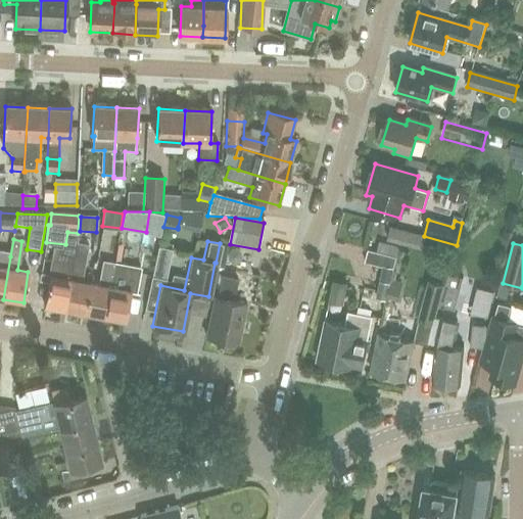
[(160,246),(151,276),(165,280),(175,250),(160,246)]
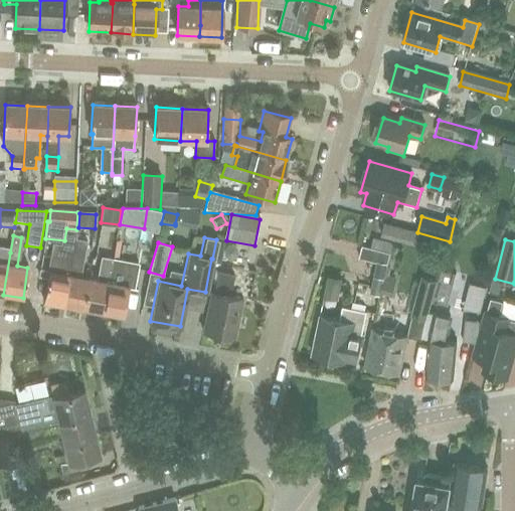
[(0,294),(3,295),(10,252),(0,250),(0,294)]
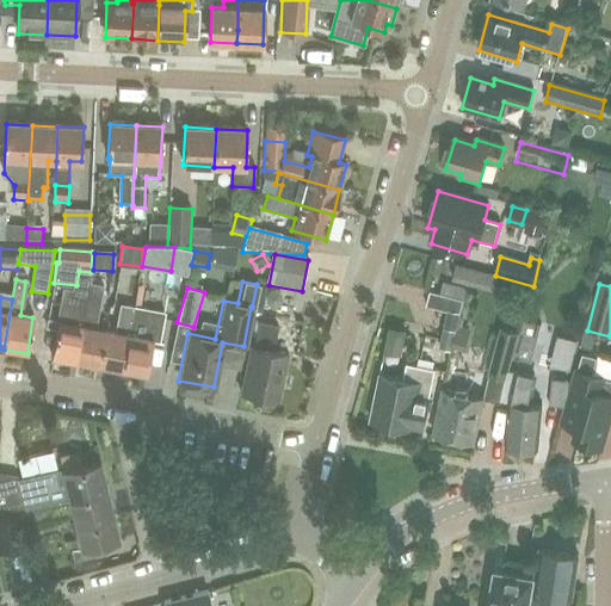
[(99,366),(123,371),(134,309),(121,307),(116,333),(105,332),(99,366)]
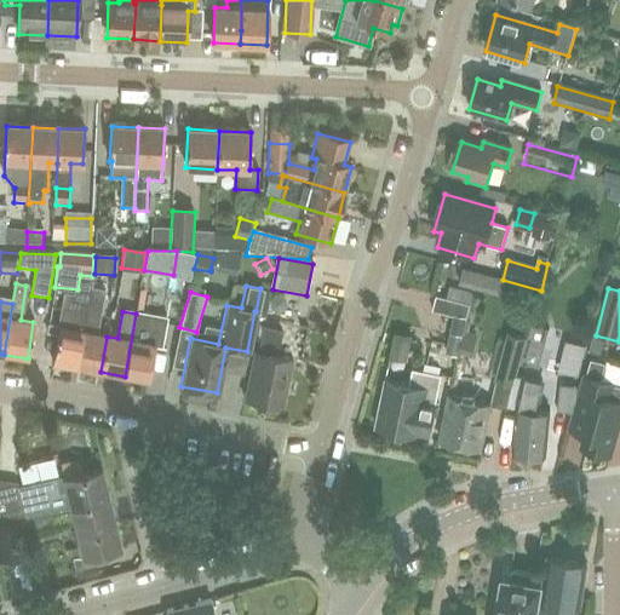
[(136,314),(125,377),(149,380),(154,349),(162,351),(168,320),(149,316),(136,314)]
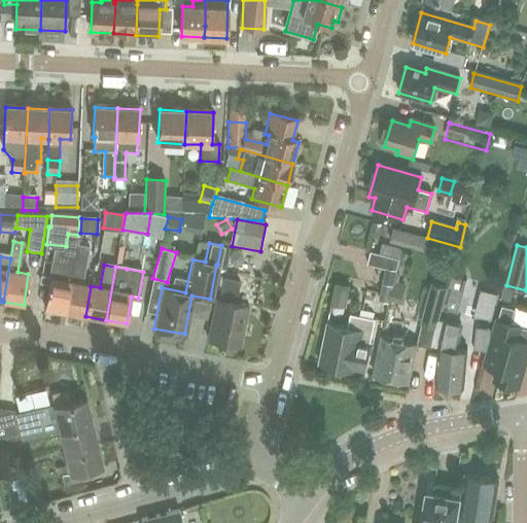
[(73,270),(64,268),(62,280),(50,278),(45,309),(66,313),(73,270)]
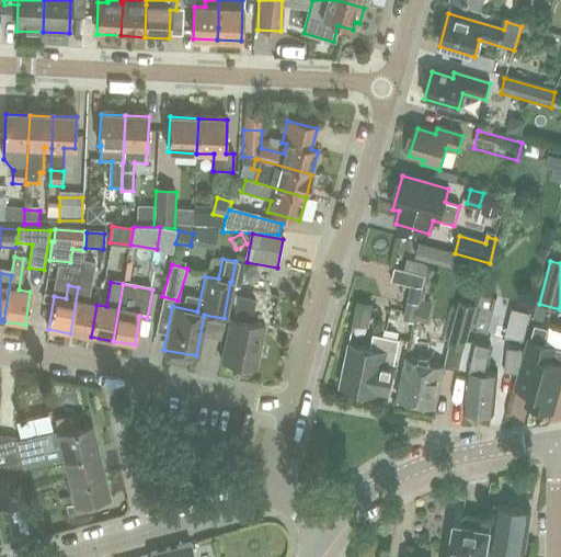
[(70,333),(91,337),(96,305),(86,303),(88,288),(78,287),(70,333)]
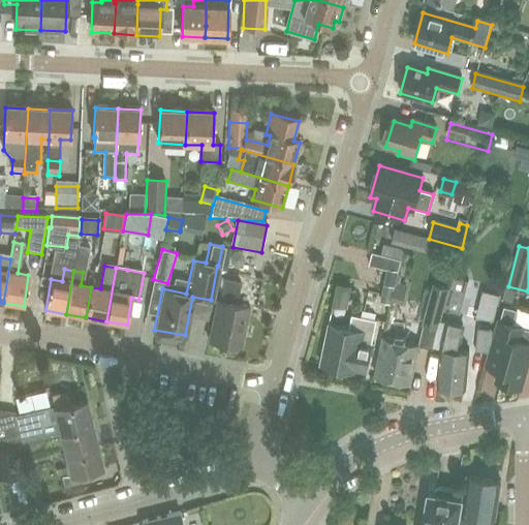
[(450,288),(450,289),(444,312),(460,316),(468,282),(453,278),(450,288)]
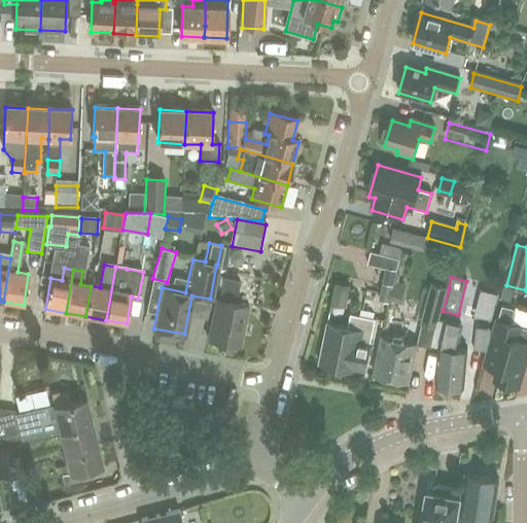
[(240,347),(248,307),(235,305),(240,283),(223,280),(219,301),(216,301),(208,340),(240,347)]
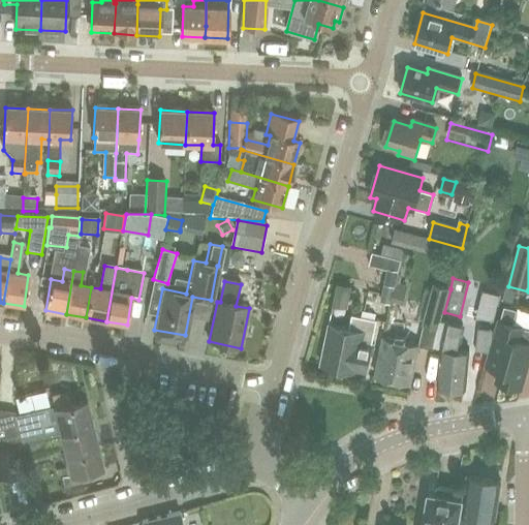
[(439,331),(444,312),(450,289),(450,288),(434,284),(423,327),(439,331)]
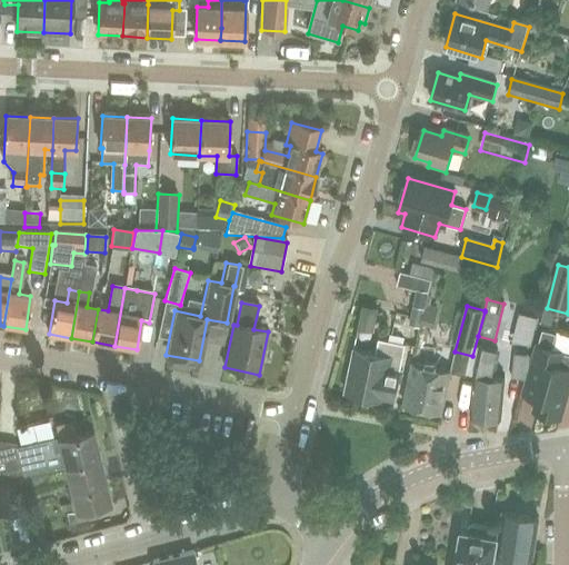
[(360,319),(376,323),(378,310),(363,307),(360,319)]
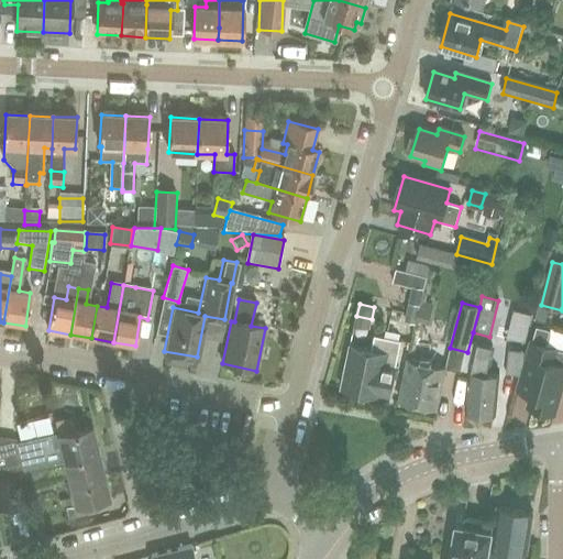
[(537,327),(522,380),(519,391),(532,395),(529,407),(553,414),(562,379),(562,351),(545,348),(550,331),(537,327)]
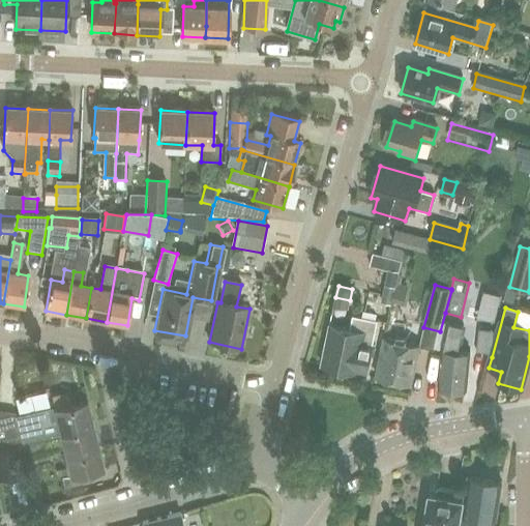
[(366,374),(378,322),(353,317),(350,330),(329,325),(321,366),(356,374),(357,372),(366,374)]
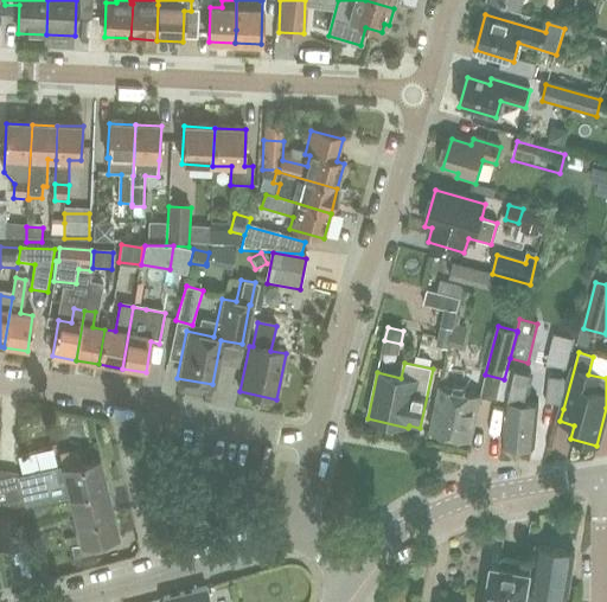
[(535,446),(538,404),(524,403),(530,373),(513,370),(506,401),(503,443),(535,446)]
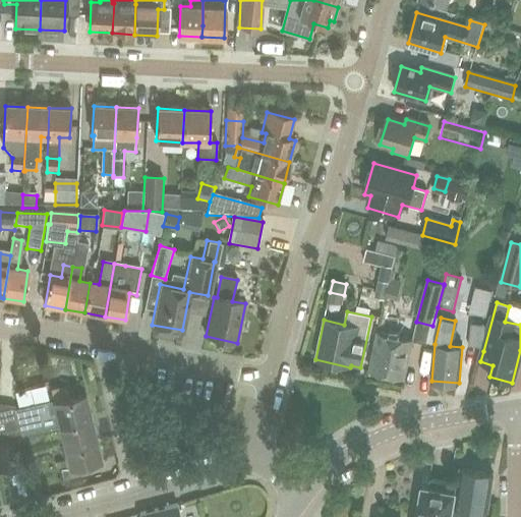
[(484,326),(470,325),(468,347),(481,348),(484,326)]
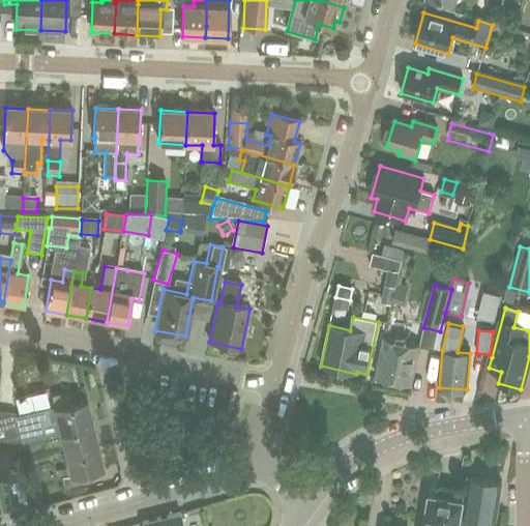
[(411,384),(419,346),(384,339),(376,377),(411,384)]
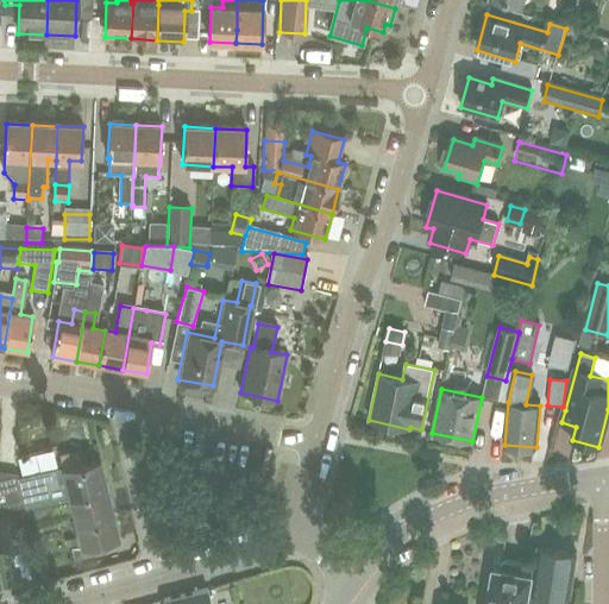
[(45,501),(30,504),(33,517),(48,514),(46,508),(107,494),(101,464),(63,472),(67,489),(43,494),(45,501)]
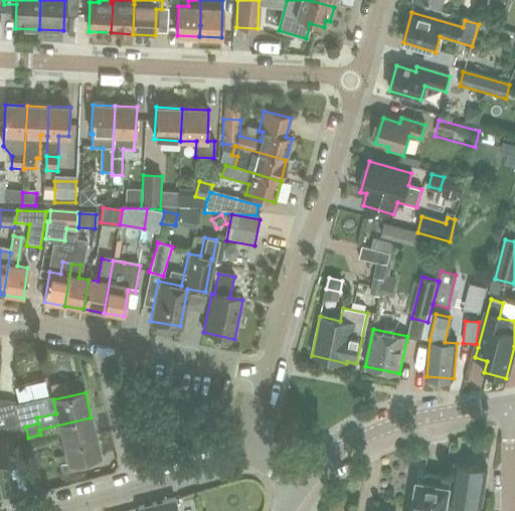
[(12,431),(21,429),(14,403),(0,401),(0,441),(14,438),(12,431)]
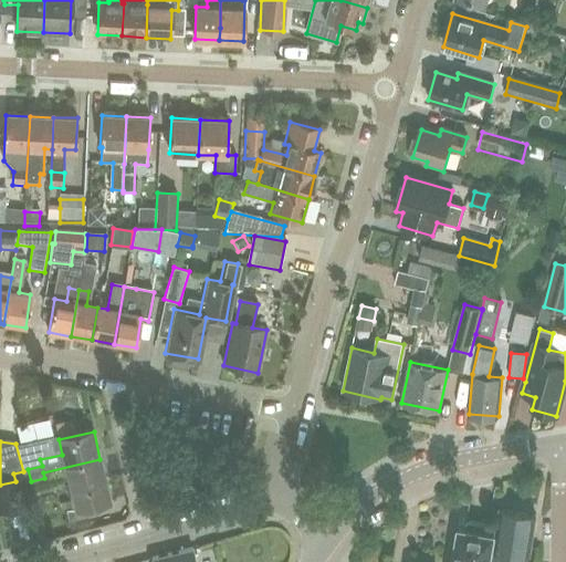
[(46,484),(46,485),(67,480),(75,510),(67,512),(70,522),(97,516),(95,507),(111,503),(100,459),(43,472),(44,478),(46,484)]
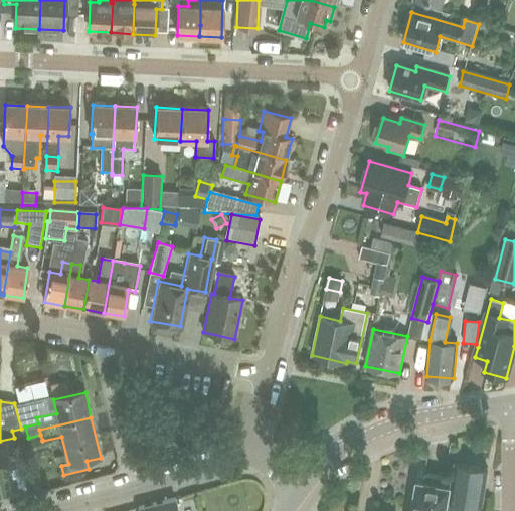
[(14,438),(0,441),(0,467),(22,461),(18,446),(16,437),(14,438)]
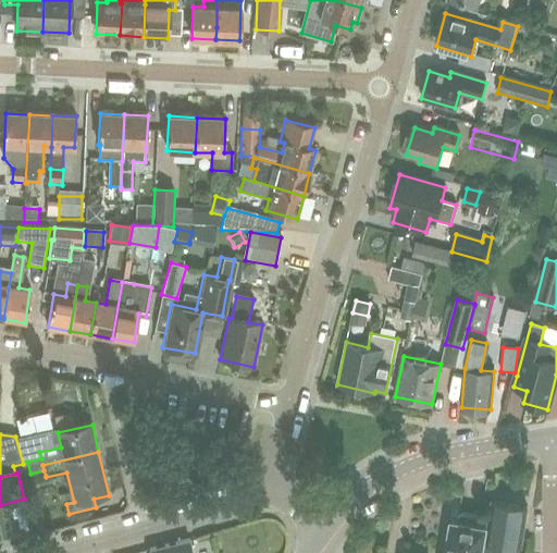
[(503,552),(504,544),(521,547),(528,508),(492,502),(484,552),(503,552)]
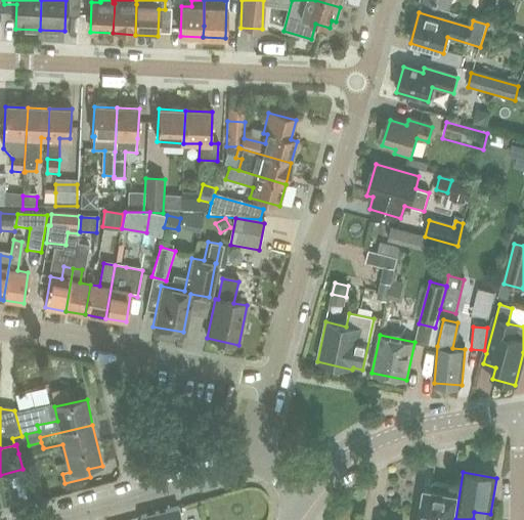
[(449,486),(435,484),(431,486),(430,490),(425,489),(425,493),(423,493),(421,505),(423,505),(422,510),(427,511),(426,519),(452,519),(457,494),(452,493),(452,490),(449,486)]
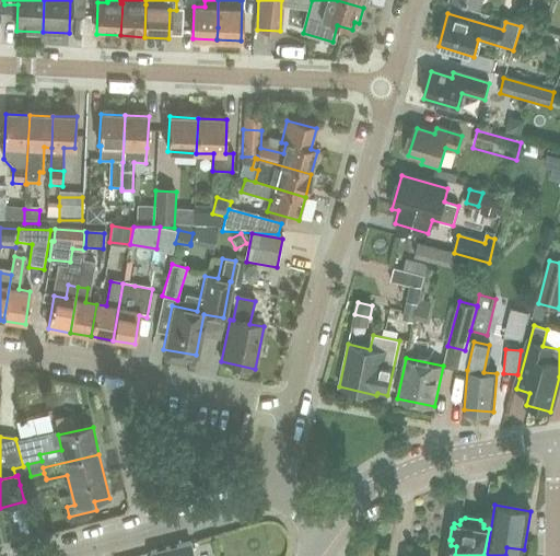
[(194,555),(191,544),(151,555),(194,555)]
